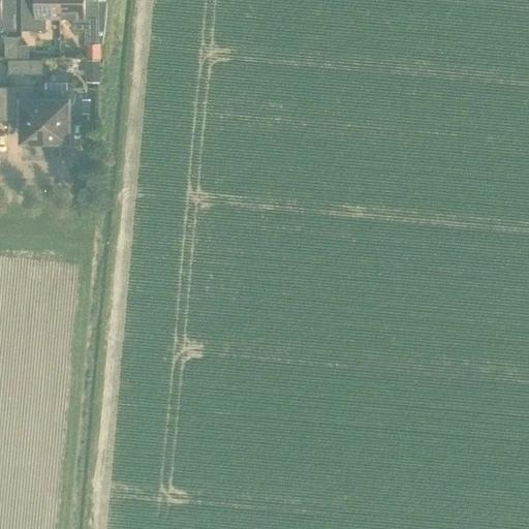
[(0,0),(0,30),(16,31),(16,0),(2,0),(1,0),(0,0)]
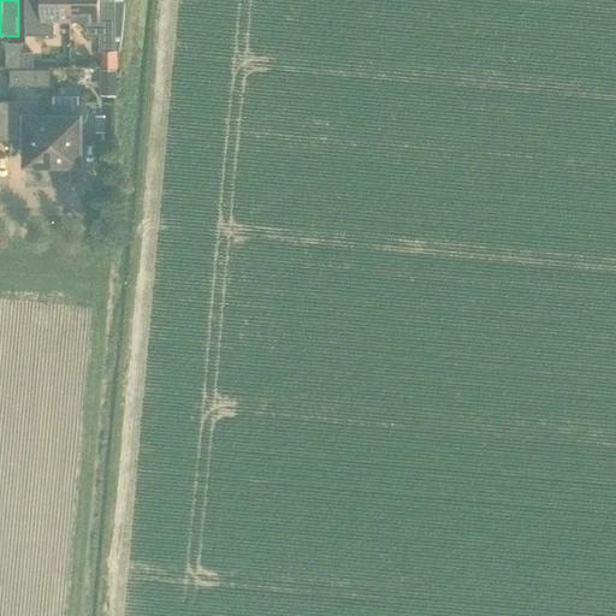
[(70,19),(70,0),(41,0),(41,1),(25,1),(25,36),(54,36),(54,19),(70,19)]
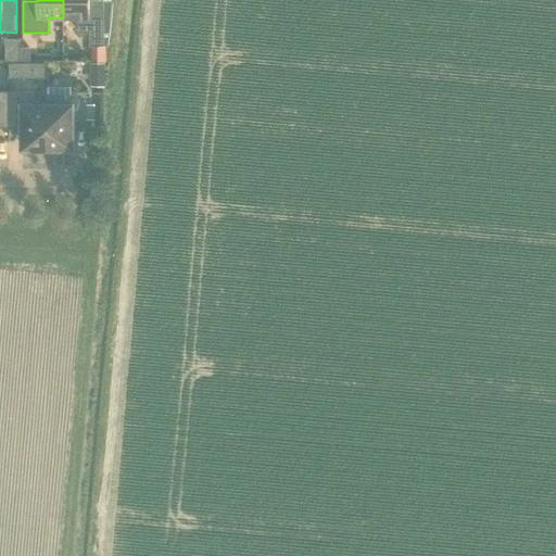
[(63,0),(63,17),(77,19),(77,33),(89,33),(89,46),(109,46),(111,33),(112,0),(103,0),(103,1),(89,1),(88,0),(63,0)]
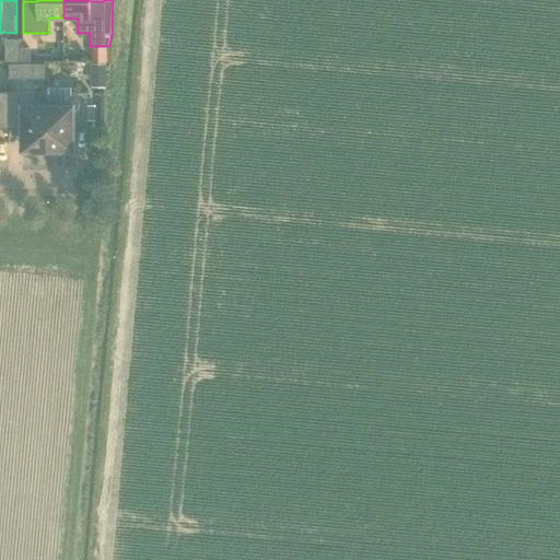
[(20,47),(20,60),(31,60),(31,47),(20,47)]
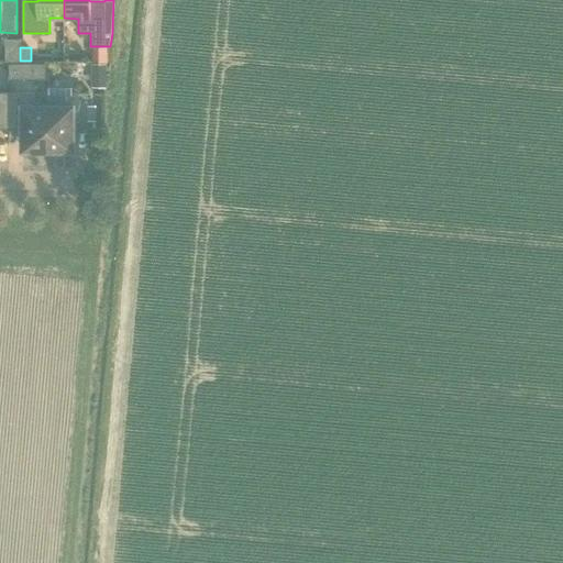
[(8,54),(8,61),(19,61),(19,50),(12,50),(8,54)]
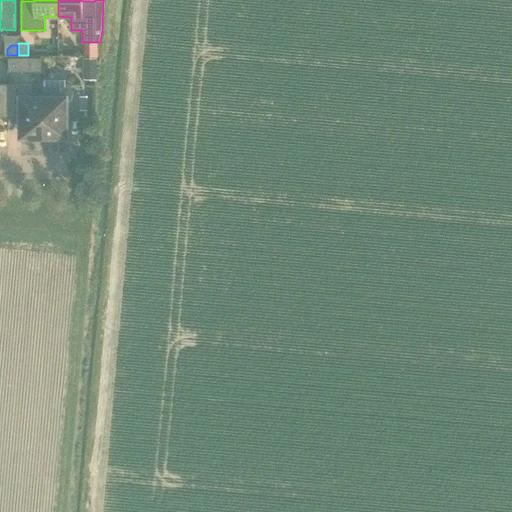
[(83,70),(83,53),(67,53),(67,70),(83,70)]
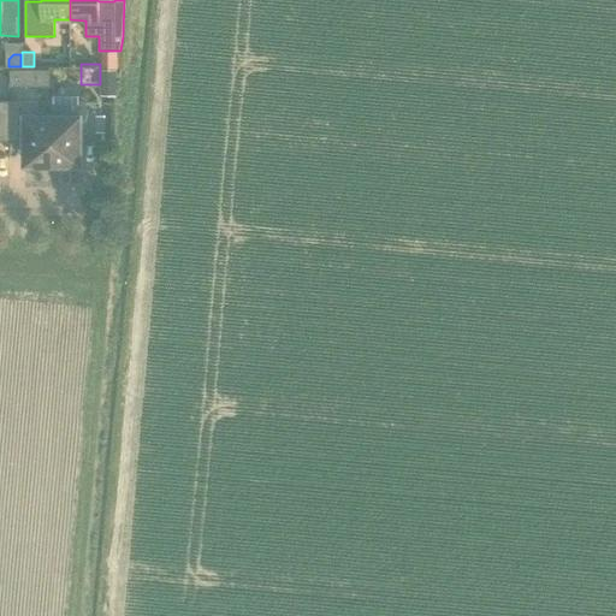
[(101,81),(114,81),(114,69),(101,69),(101,81)]
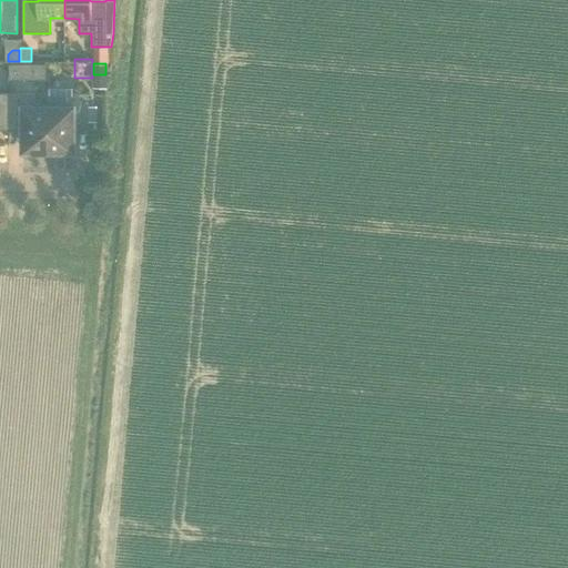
[(46,66),(9,66),(9,81),(46,81),(46,66)]
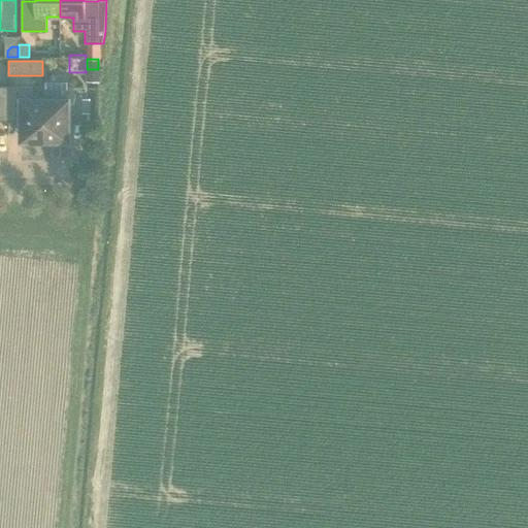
[(67,84),(44,84),(44,100),(45,141),(68,141),(68,116),(81,116),(81,88),(67,88),(67,84)]
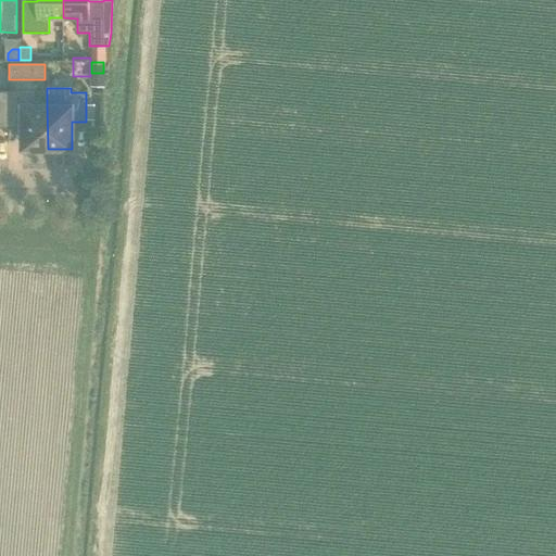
[(9,92),(8,122),(23,122),(23,149),(48,149),(47,105),(35,105),(34,92),(9,92)]
